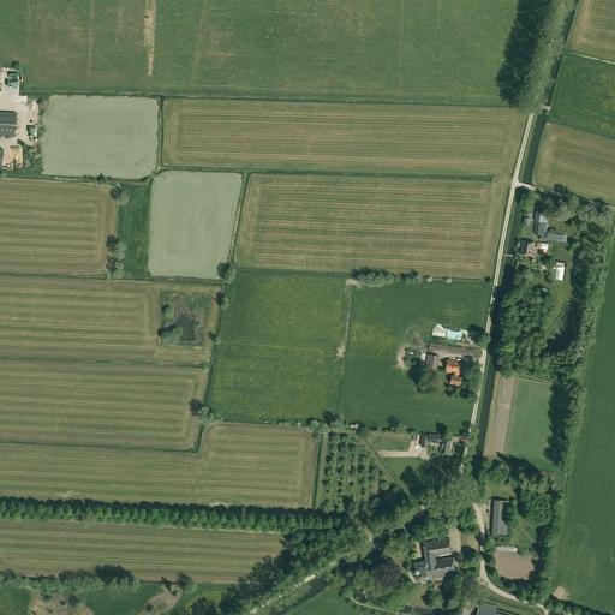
[(0,112),(0,136),(15,137),(16,113),(0,112)]
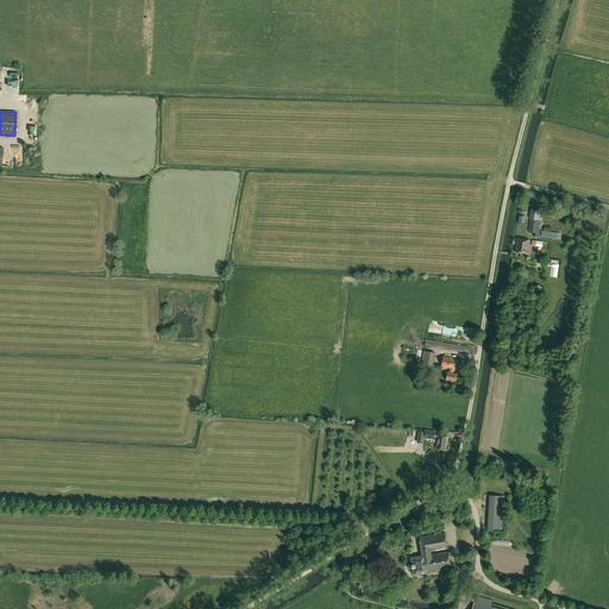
[(529,219),(541,220),(542,221),(544,211),(531,209),(529,219)]
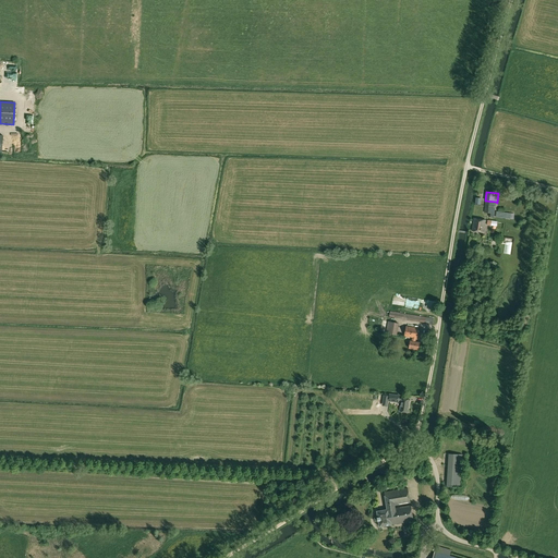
[(496,202),(485,201),(484,213),(494,214),(496,202)]
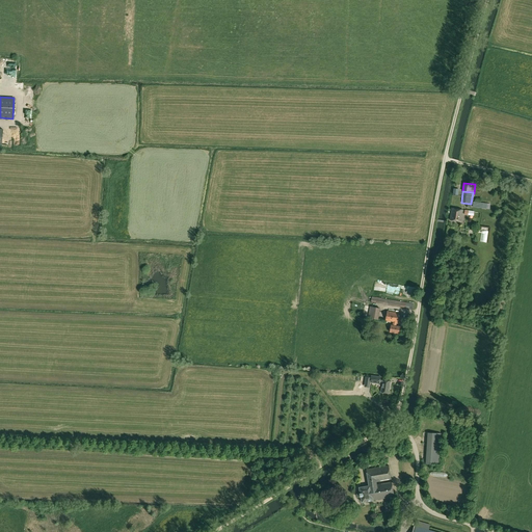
[(450,220),(461,221),(463,210),(452,208),(450,220)]
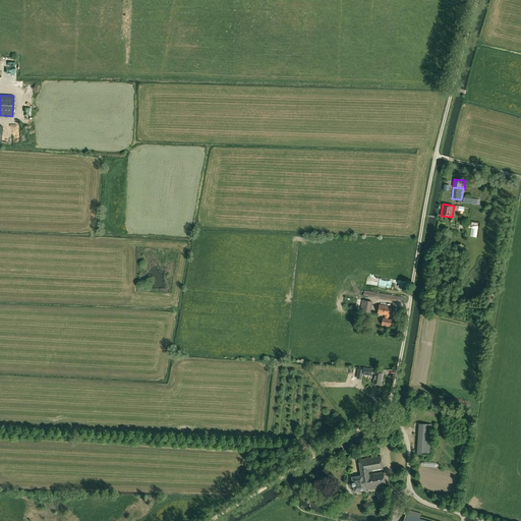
[(372,302),(362,300),(360,311),(370,313),(372,302)]
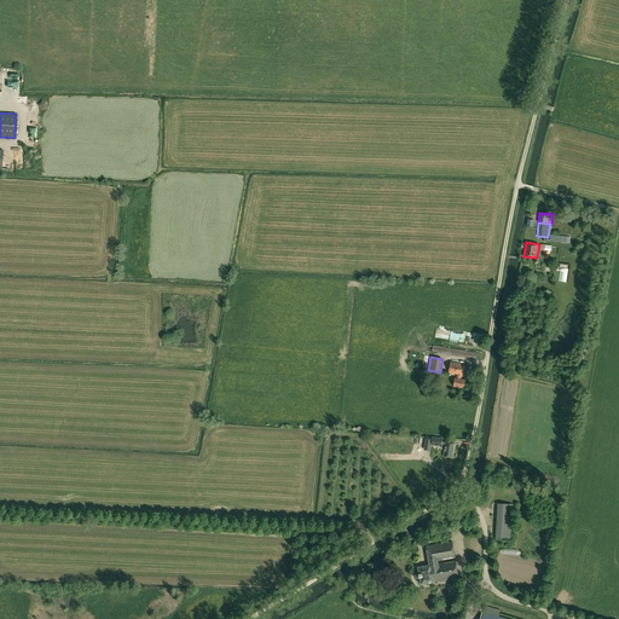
[(466,380),(462,380),(462,376),(463,376),(464,364),(451,362),(449,374),(457,375),(456,379),(455,379),(453,386),(464,388),(466,380)]
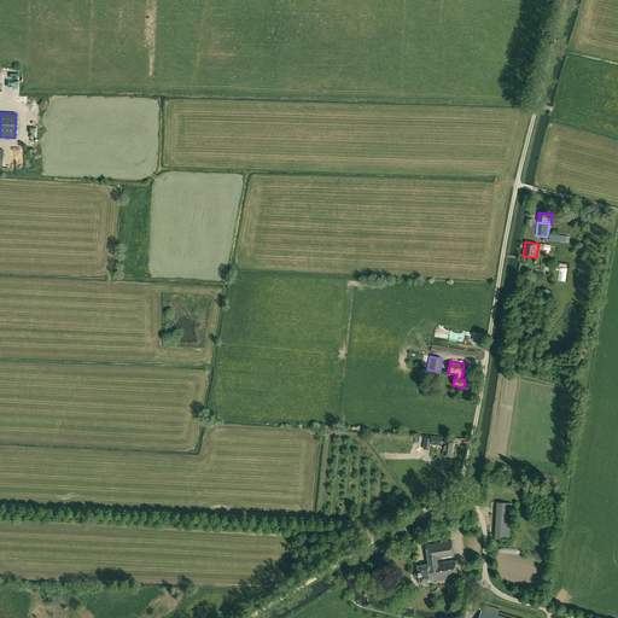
[(441,445),(444,445),(443,455),(452,456),(454,443),(444,442),(442,442),(442,438),(431,436),(430,444),(441,445)]
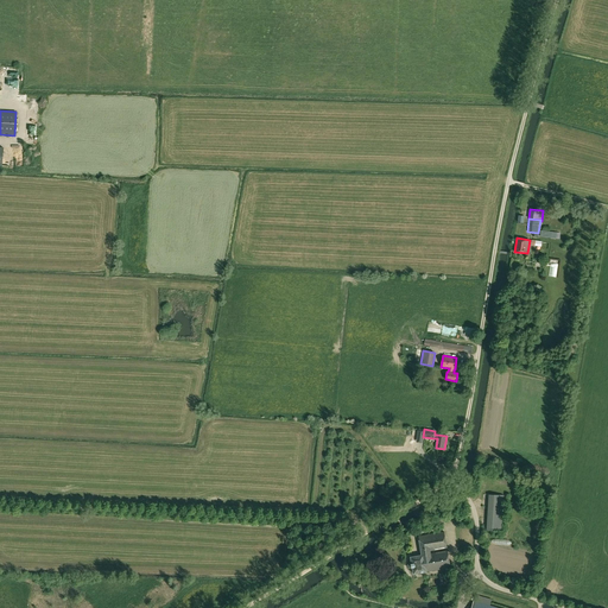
[(504,495),(489,495),(487,530),(501,531),(504,495)]
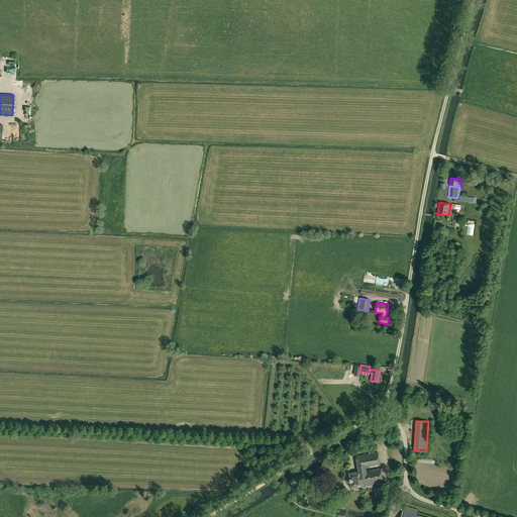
[(372,438),(374,445),(381,443),(379,436),(372,438)]
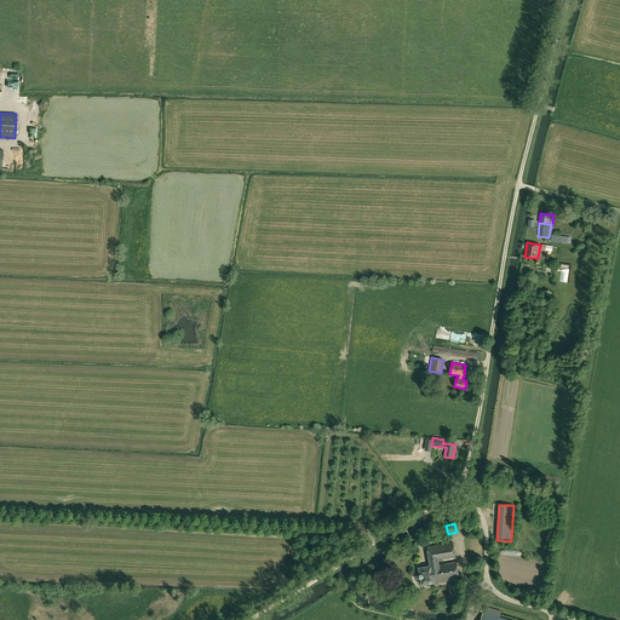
[(429,563),(430,566),(432,566),(435,566),(434,562),(454,560),(455,558),(453,543),(426,547),(430,563),(429,563)]
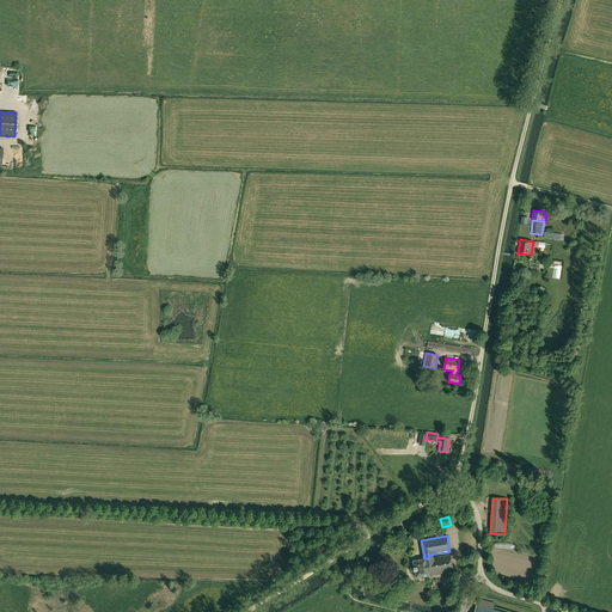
[(429,558),(427,558),(429,576),(454,571),(451,554),(448,555),(429,558)]
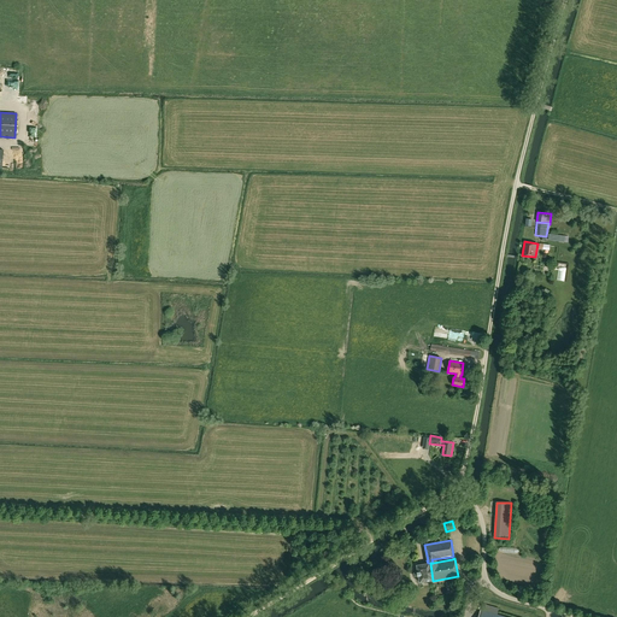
[(430,563),(428,563),(417,565),(418,571),(415,573),(415,576),(416,577),(418,576),(419,582),(433,581),(430,563)]
